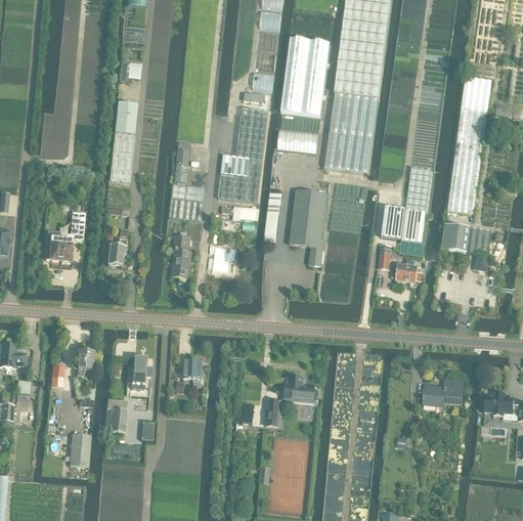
[(345,0),(333,92),(377,97),(389,0),(345,0)]
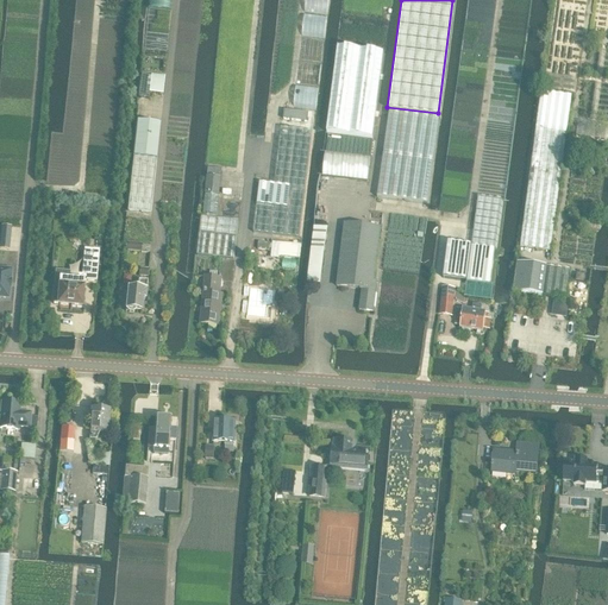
[(337,43),(325,128),(371,134),(382,49),(337,43)]
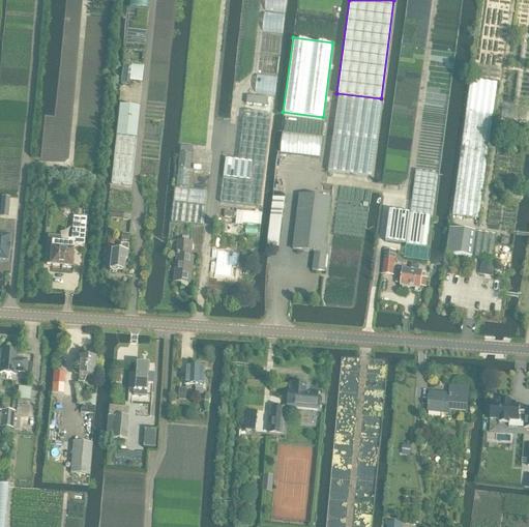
[(130,62),(129,78),(140,79),(142,63),(130,62)]
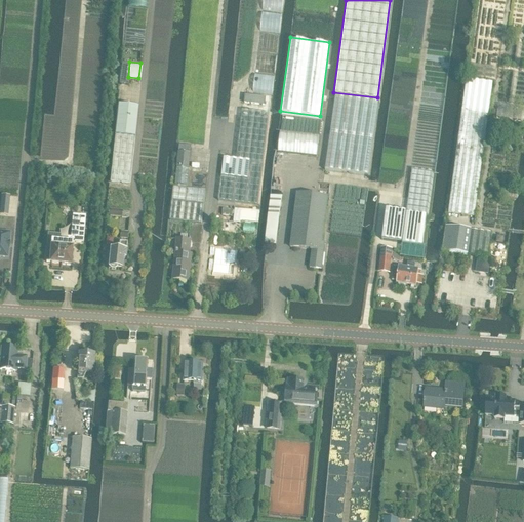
[(474,215),(491,81),(466,78),(448,211),(474,215)]
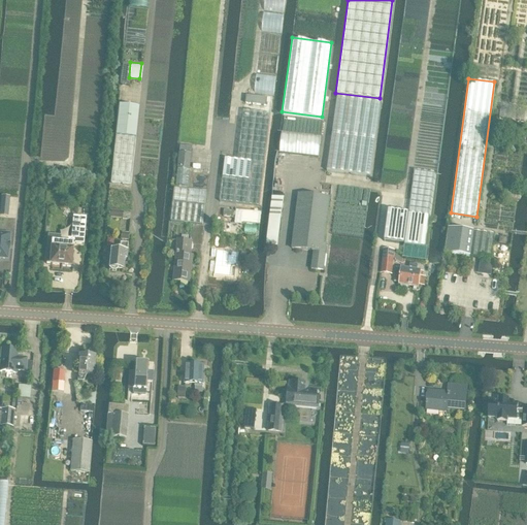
[(245,93),(244,101),(264,103),(265,96),(245,93)]
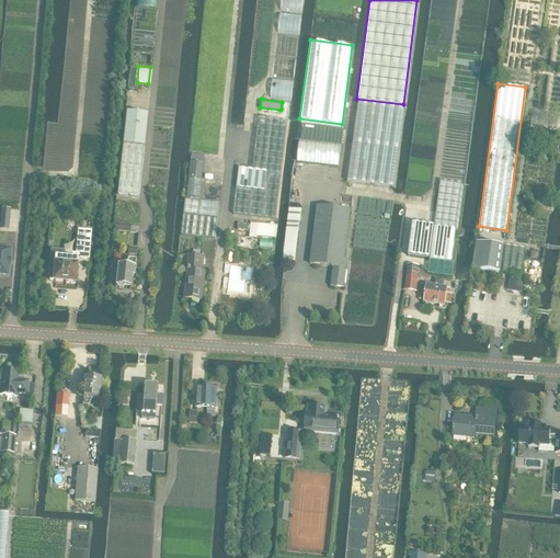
[(357,100),(346,179),(392,185),(403,107),(357,100)]
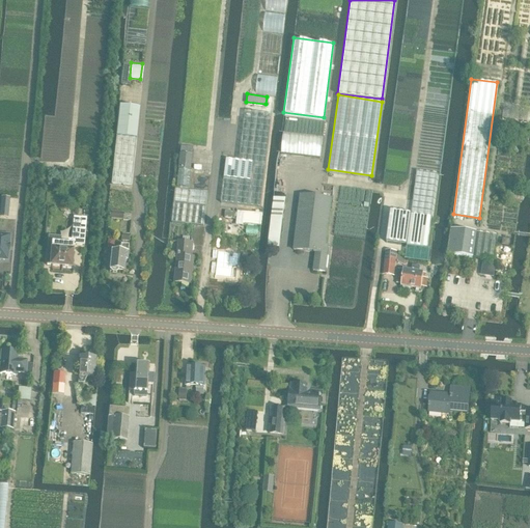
[(135,136),(138,105),(119,103),(116,134),(135,136)]
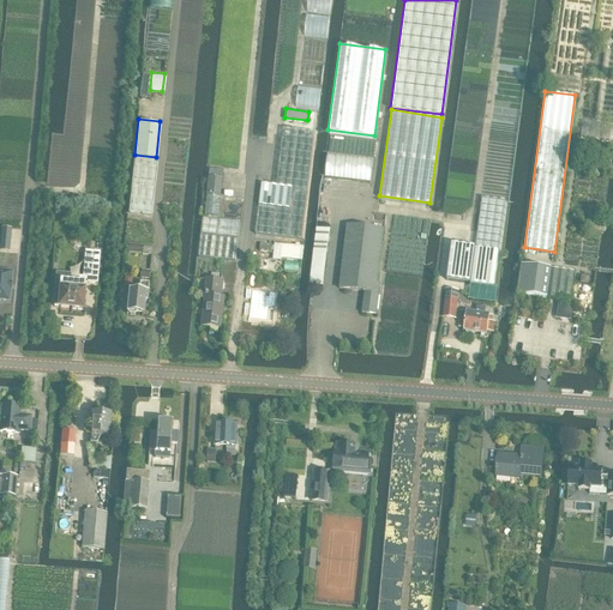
[(276,183),(260,181),(254,231),(300,237),(313,130),(282,126),(276,183)]
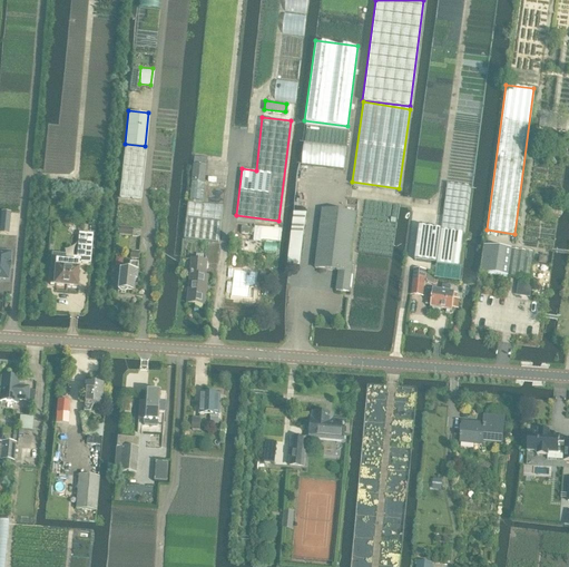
[(145,146),(125,144),(119,195),(140,197),(145,146)]
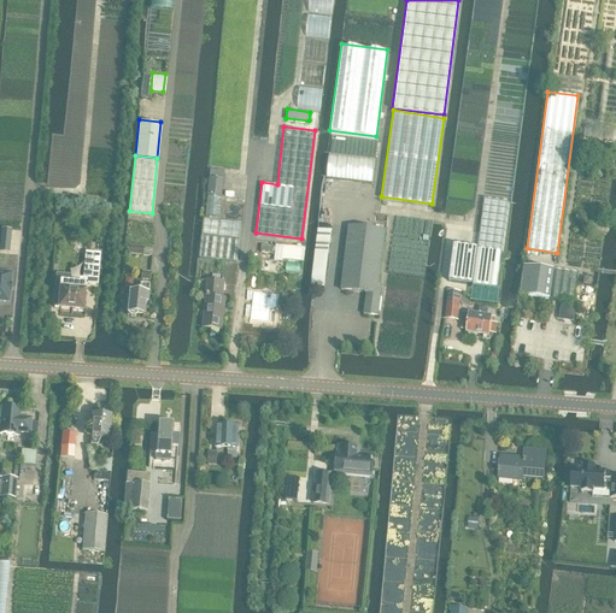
[(221,196),(223,168),(210,166),(206,195),(204,213),(218,214),(221,196)]
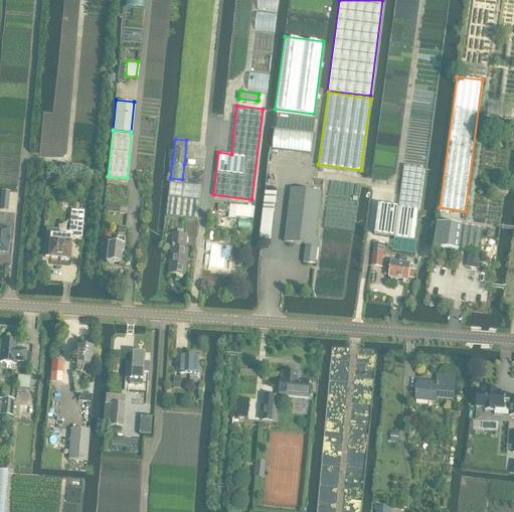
[(422,166),(403,164),(397,204),(397,205),(417,208),(422,166)]
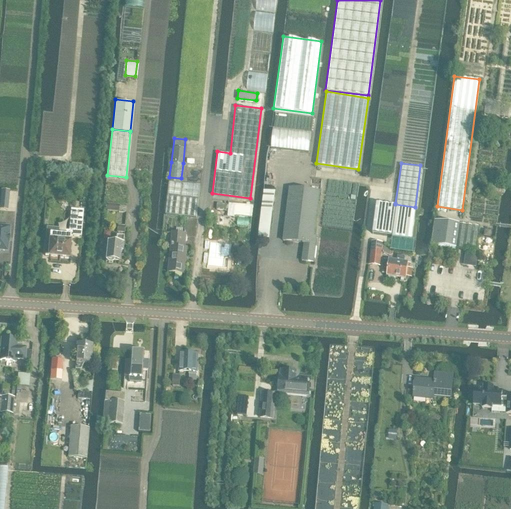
[(199,183),(168,180),(164,212),(195,215),(199,183)]
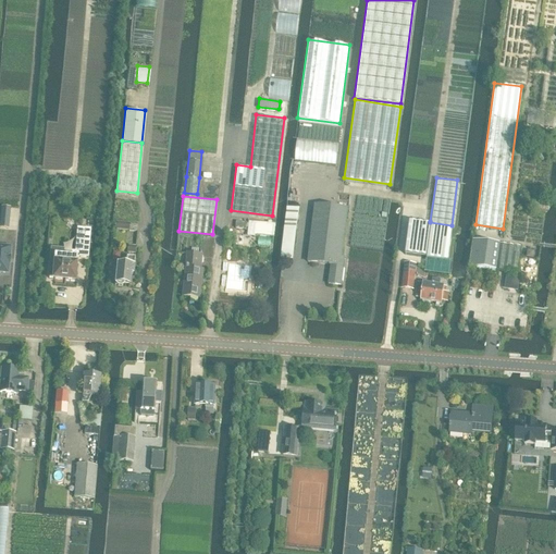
[(328,281),(341,283),(343,256),(341,256),(346,207),(313,202),(307,260),(330,262),(328,281)]
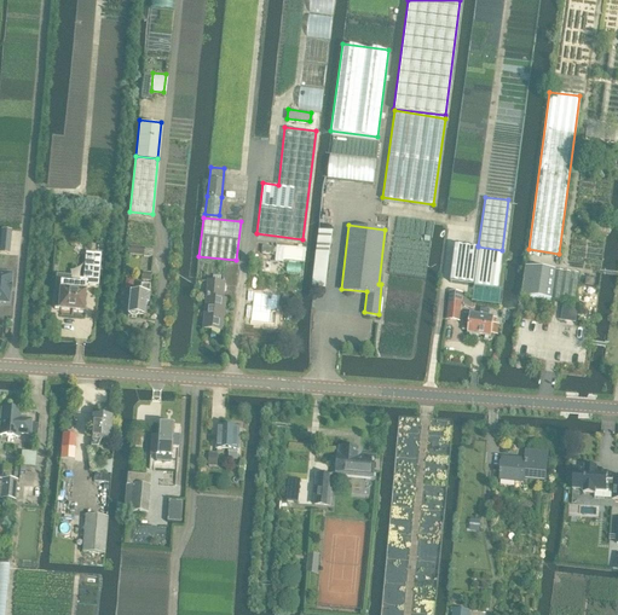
[(333,230),(318,227),(312,286),(325,288),(333,230)]
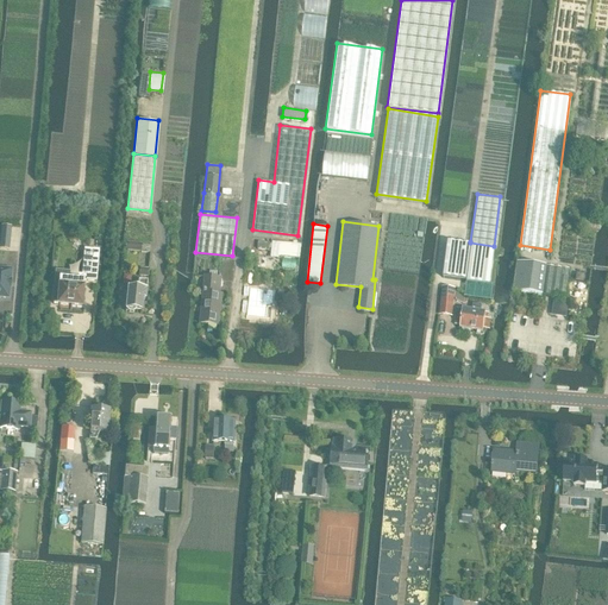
[(257,239),(256,254),(270,256),(270,254),(298,256),(298,257),(299,257),(300,243),(299,243),(271,240),(257,239)]
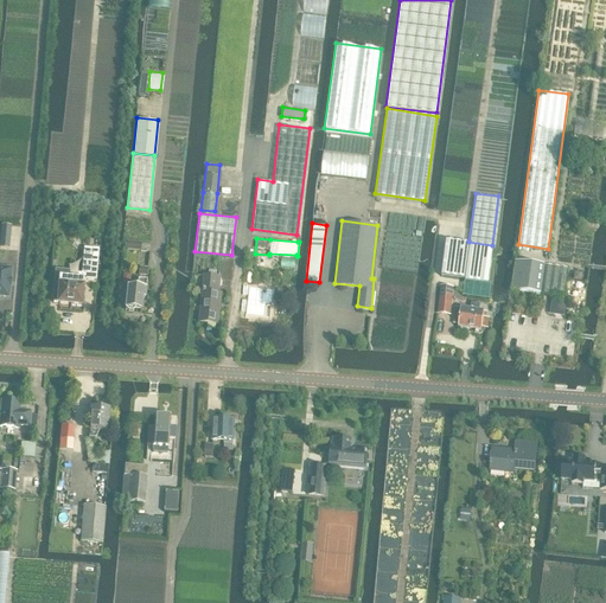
[(445,238),(440,274),(464,277),(488,280),(492,245),(469,242),(469,241),(445,238)]
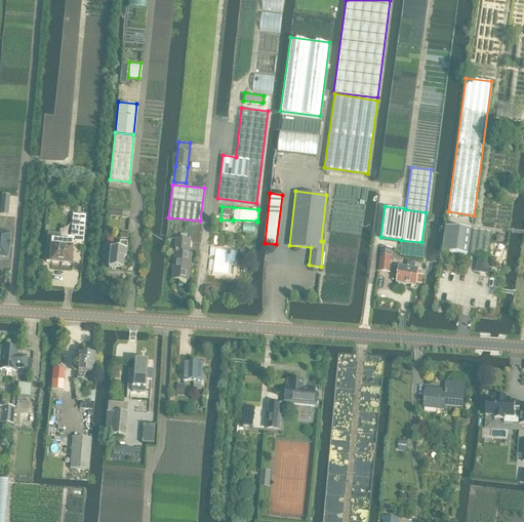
[(107,214),(121,215),(121,208),(108,207),(107,214)]
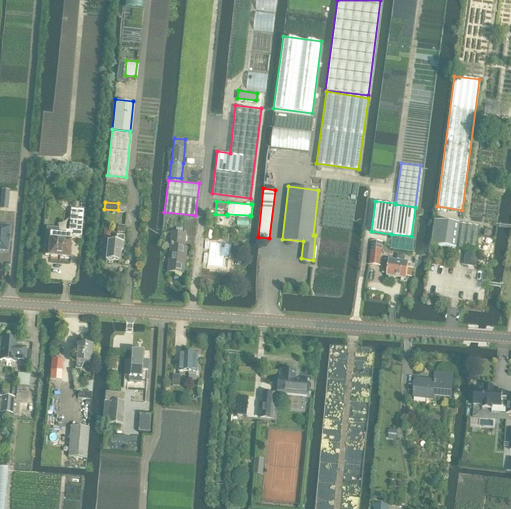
[(46,226),(44,253),(48,254),(58,255),(58,256),(67,257),(69,234),(69,233),(79,234),(81,209),(70,208),(68,229),(65,229),(64,233),(56,233),(57,227),(46,226)]
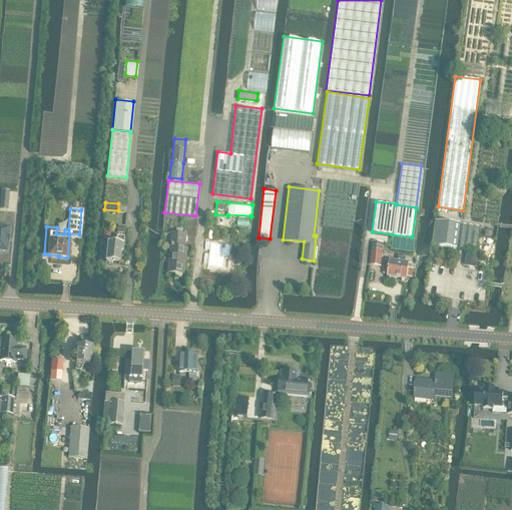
[(431,243),(456,247),(459,222),(435,219),(431,243)]
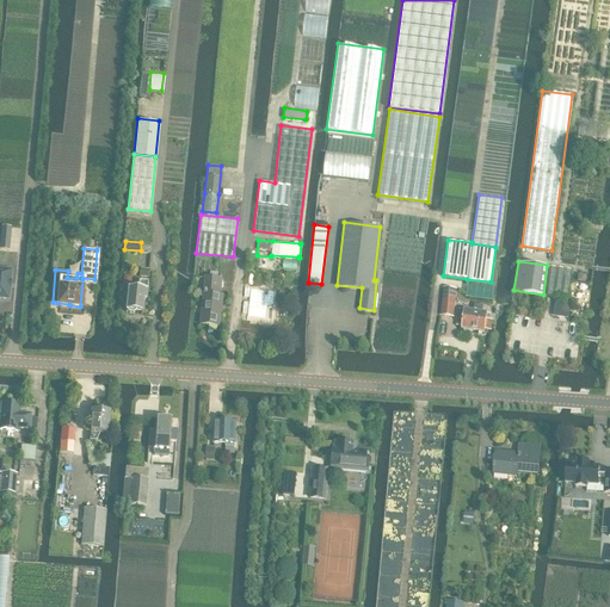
[(0,295),(7,296),(8,285),(8,284),(8,280),(10,280),(10,279),(8,279),(10,268),(0,266),(0,295)]
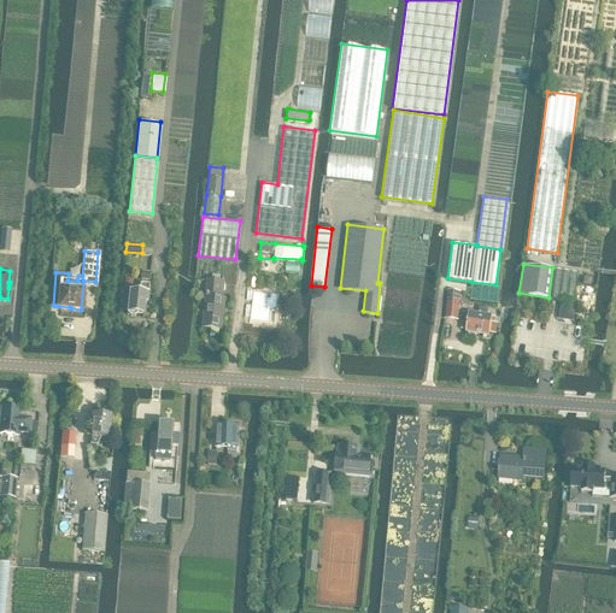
[(223,295),(221,295),(223,280),(207,277),(201,325),(221,328),(223,295)]
